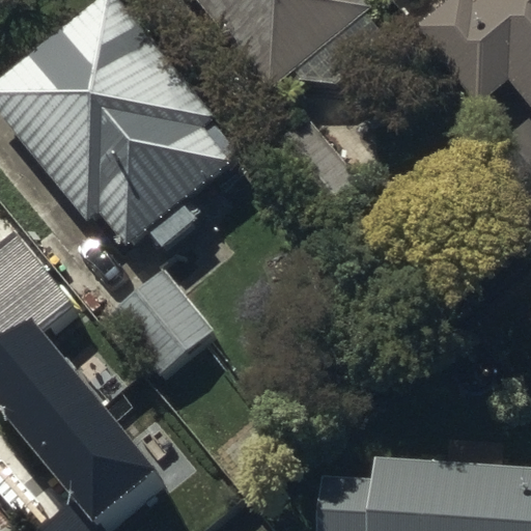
[(126,0),(93,0),(0,74),(0,107),(88,218),(101,207),(129,242),(151,224),(168,245),(206,214),(191,195),(236,159),(225,145),(235,138),(126,0)]
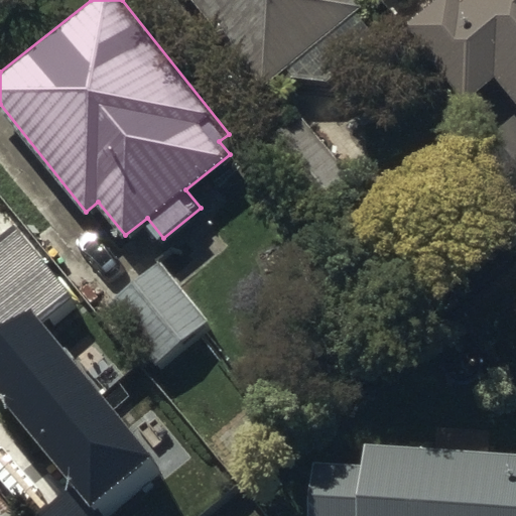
[(198,0),(265,82),(269,79),(276,88),(296,72),(320,76),(337,66),(345,51),(344,37),(366,18),(349,0),(198,0)]
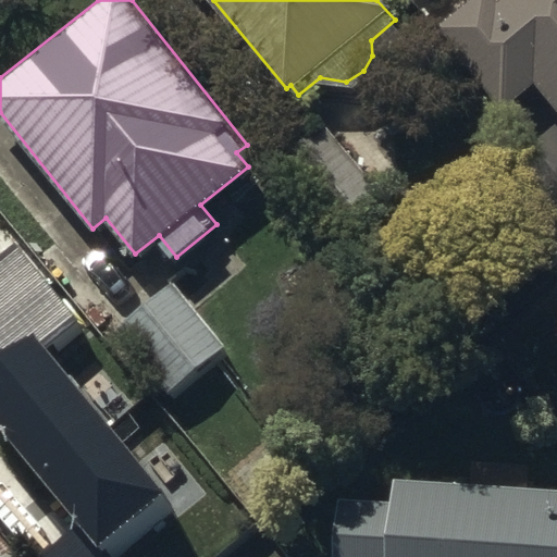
[(556,0),(473,0),(441,28),(509,110),(543,82),(556,98),(556,0)]
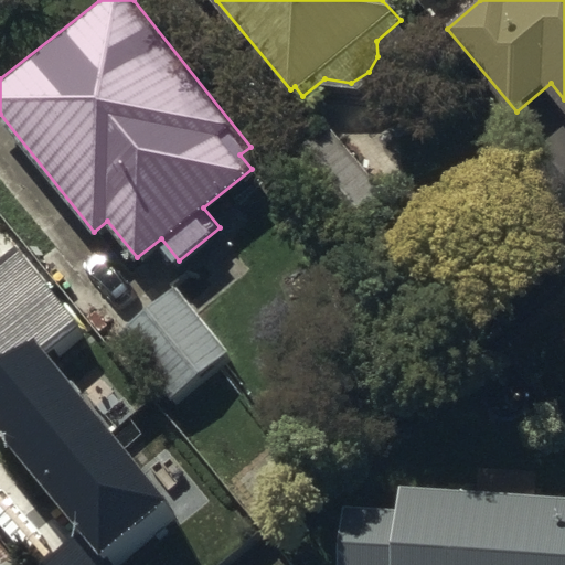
[(330,124),(281,163),(341,236),(391,198),(330,124)]
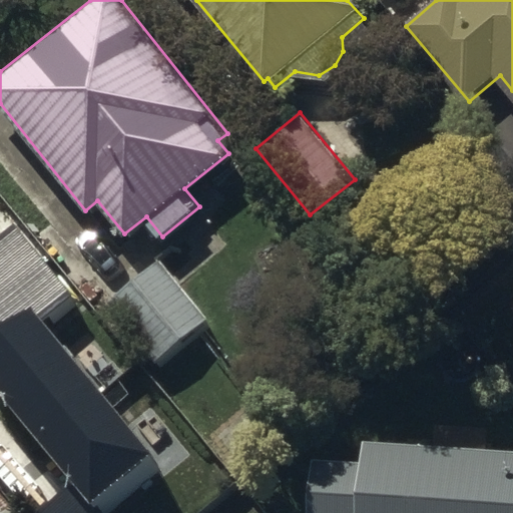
[(0,395),(84,496),(63,512),(114,512),(166,470),(47,328),(77,304),(16,230),(0,243),(0,395)]
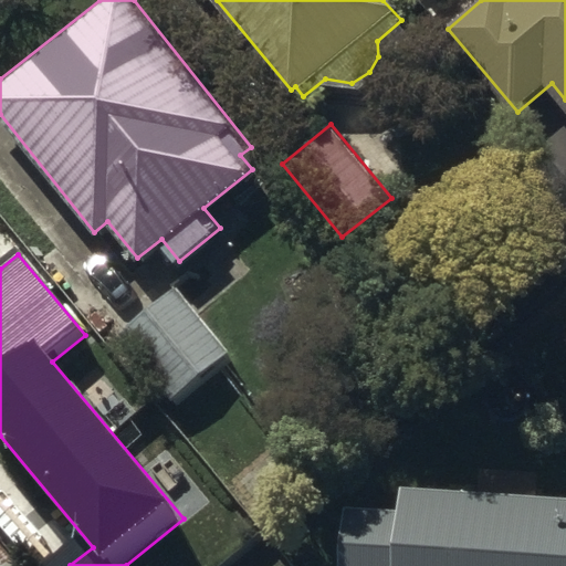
[(176,295),(119,339),(170,406),(227,362),(176,295)]
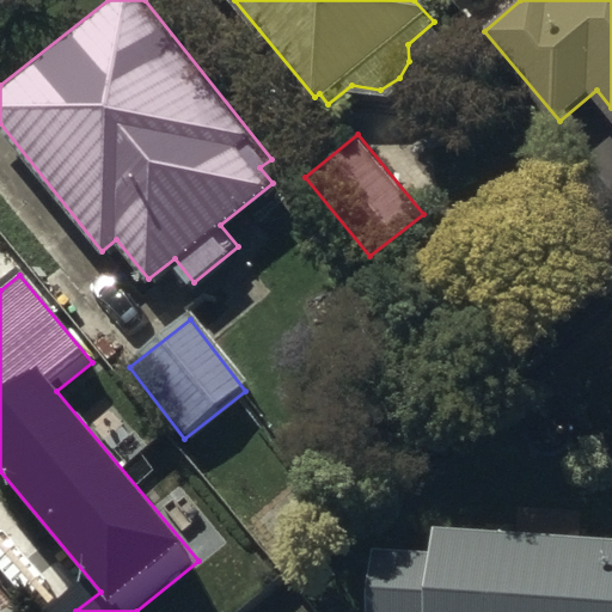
[(611,611),(611,532),(435,525),(434,544),(373,539),(366,611),(611,611)]
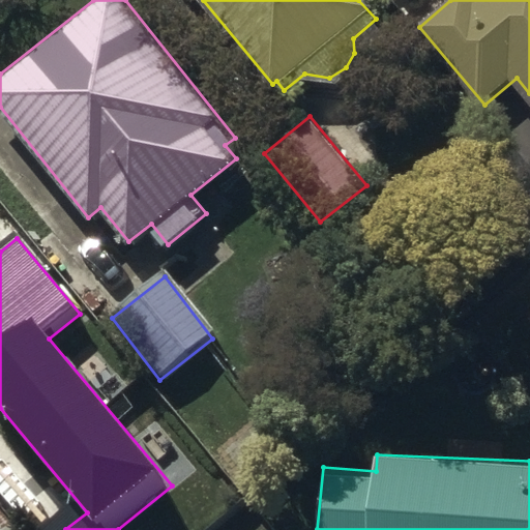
All buildings are outlined.
